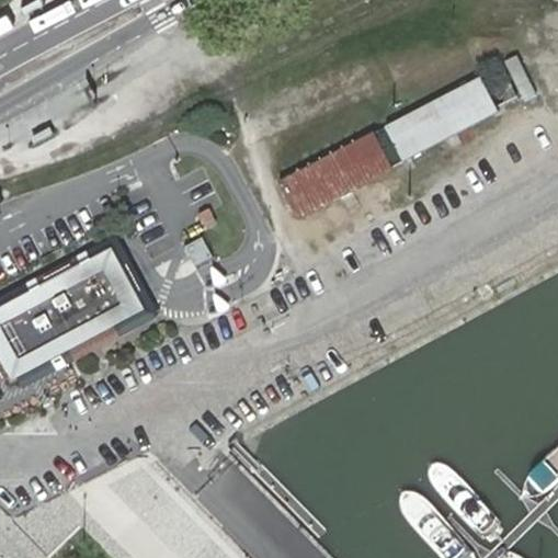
[(478,76),(384,125),(401,159),(496,110),(478,76)]
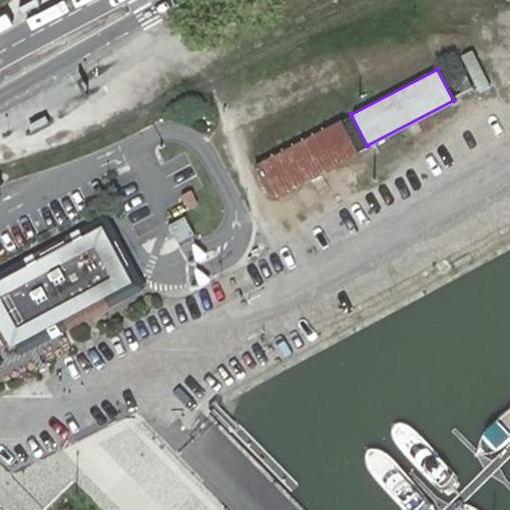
[(351,114),(339,120),(355,151),(367,145),(351,114)]
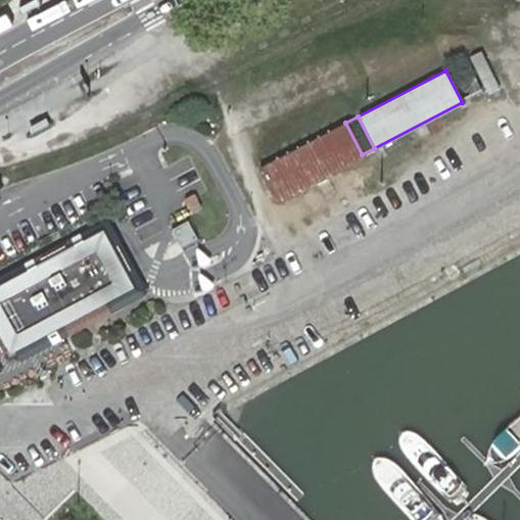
[(345,123),(257,169),(274,199),(362,154),(345,123)]
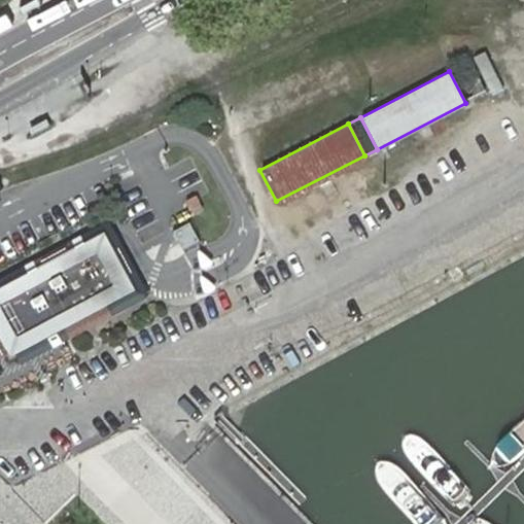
[(187,220),(171,229),(180,247),(197,239),(187,220)]
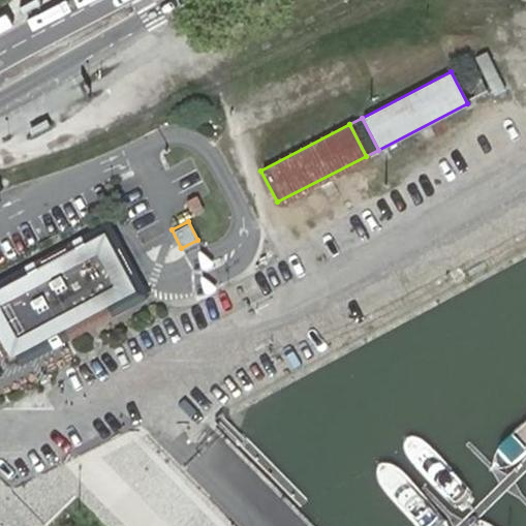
[(0,340),(10,359),(117,302),(116,299),(135,288),(106,235),(87,246),(86,243),(0,288),(0,340)]
